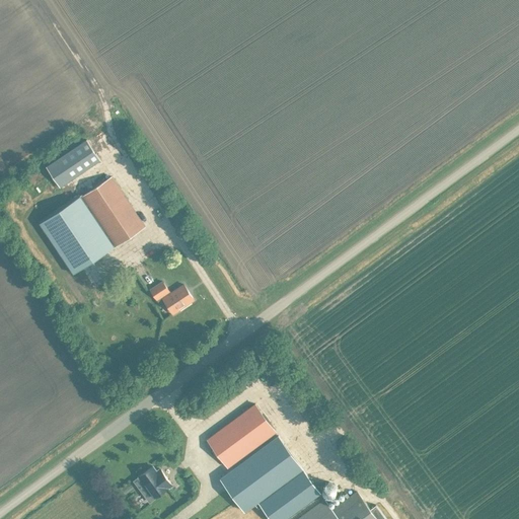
[(59,187),(99,160),(86,140),(46,166),(59,187)]
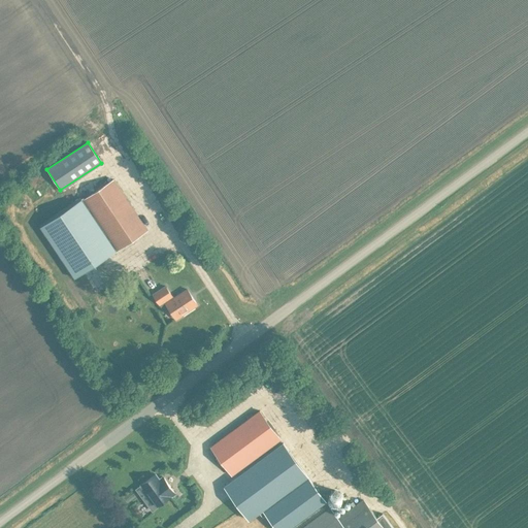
[(113,179),(85,199),(84,199),(118,250),(146,230),(113,179)]
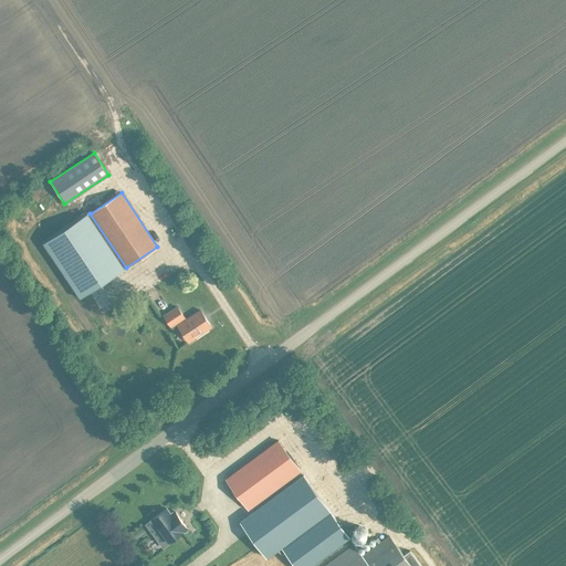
[(91,213),(90,212),(43,243),(80,299),(126,268),(90,213),(91,213)]
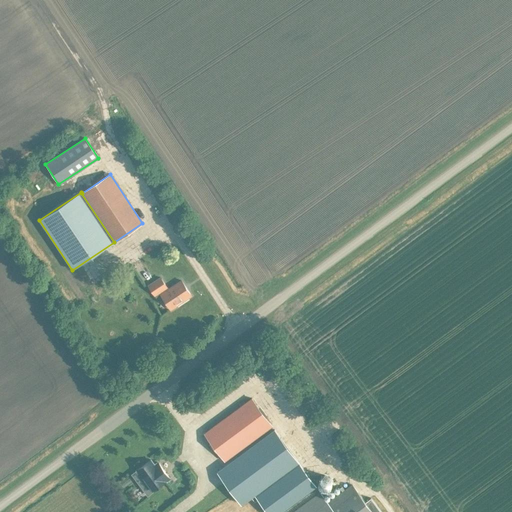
[(170,309),(191,296),(181,280),(168,289),(160,277),(148,285),(155,295),(159,292),(170,309)]
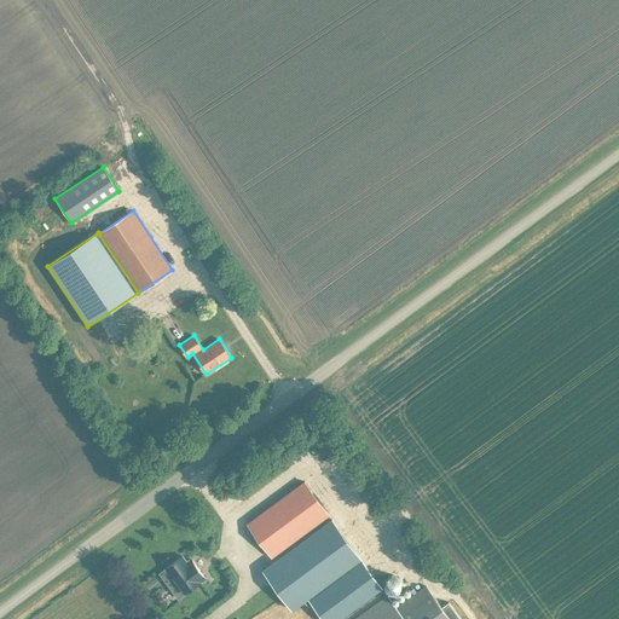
[(311,363),(318,354),(313,350),(306,358),(311,363)]
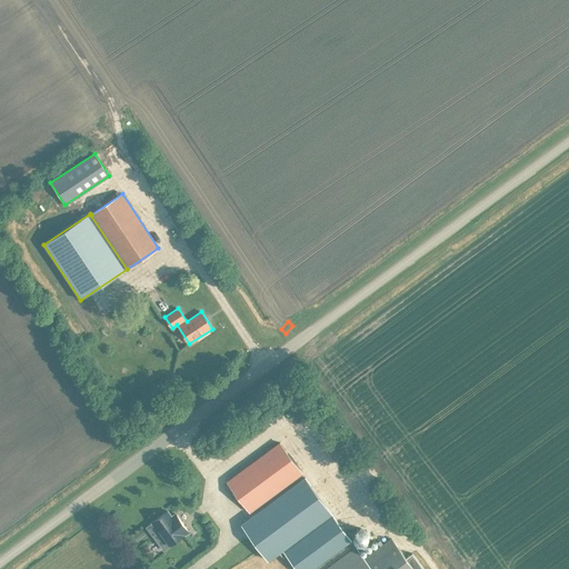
[(299,405),(291,393),(286,398),(293,409),(299,405)]
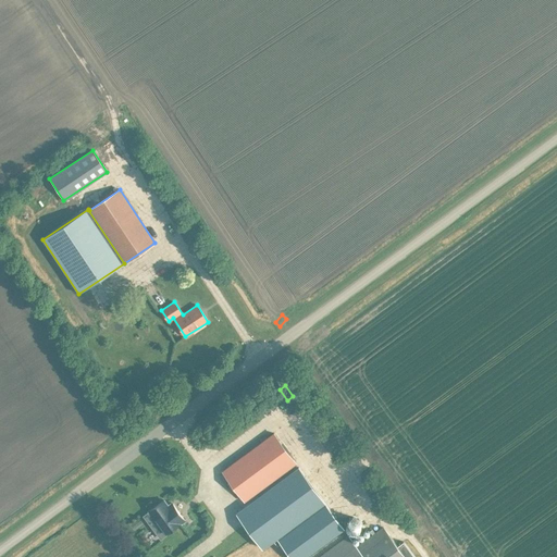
[(273,433),(258,444),(222,471),(245,502),(296,463),(273,433)]
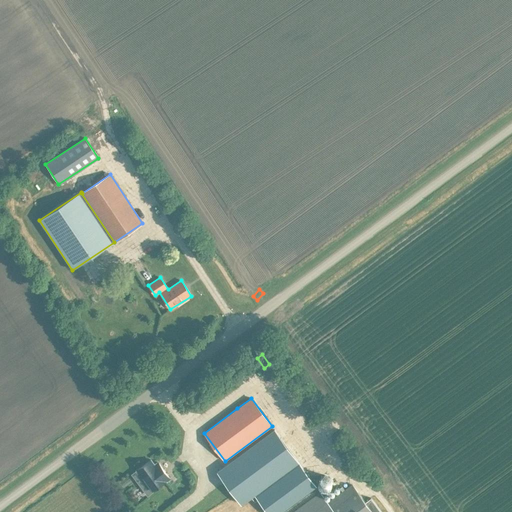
[(256,496),(299,464),(274,430),(217,472),(241,504),(254,494),(256,496)]
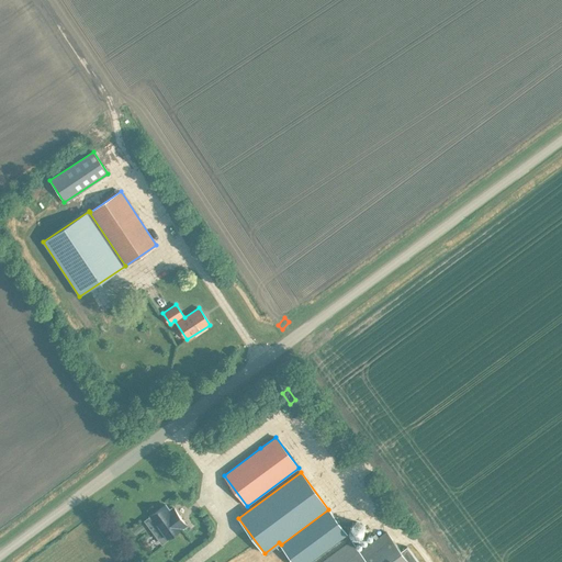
[(150,517),(145,520),(152,529),(156,526),(167,540),(186,525),(173,508),(169,510),(165,505),(149,516),(150,517)]
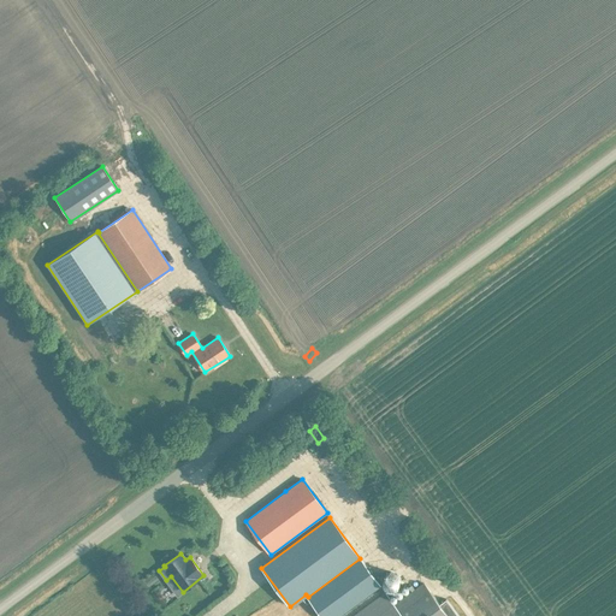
[(337,615),(380,585),(360,558),(308,597),(321,615),(337,615)]
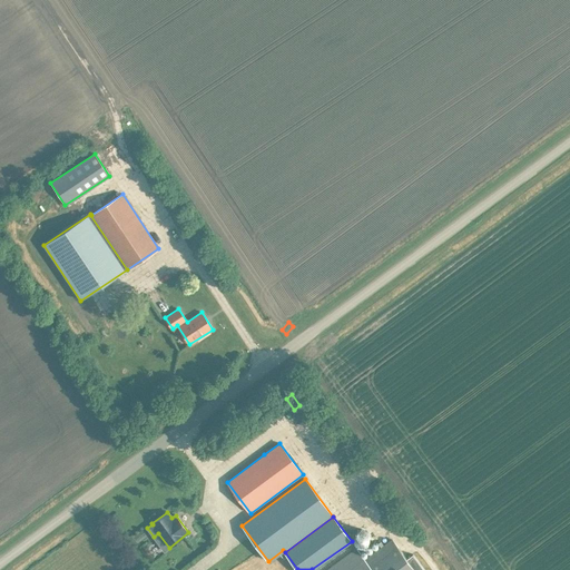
[(351,517),(342,524),(350,533),(359,524),(351,517)]
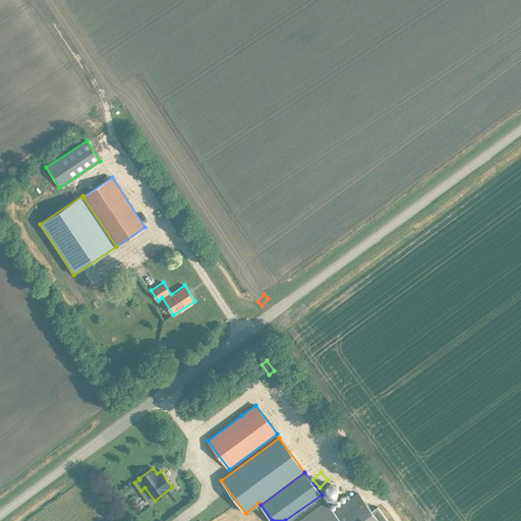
[(332,484),(331,484),(330,484),(329,485),(328,485),(327,486),(326,486),(325,487),(325,488),(324,489),(324,490),(324,491),(324,493),(324,494),(324,495),(325,495),(325,496),(326,497),(327,498),(328,498),(329,499),(330,499),(331,499),(332,499),(333,499),(334,498),(335,498),(335,497),(336,496),(337,495),(337,494),(338,493),(338,491),(337,490),(337,489),(337,488),(336,487),(335,486),(334,485),(333,485),(332,484)]
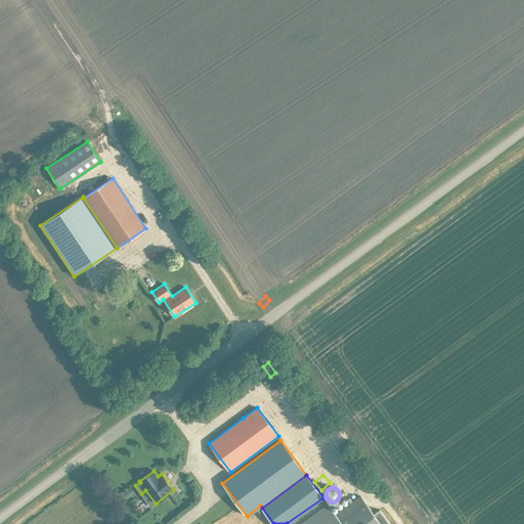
[(380,523),(360,496),(323,523),(380,523)]
